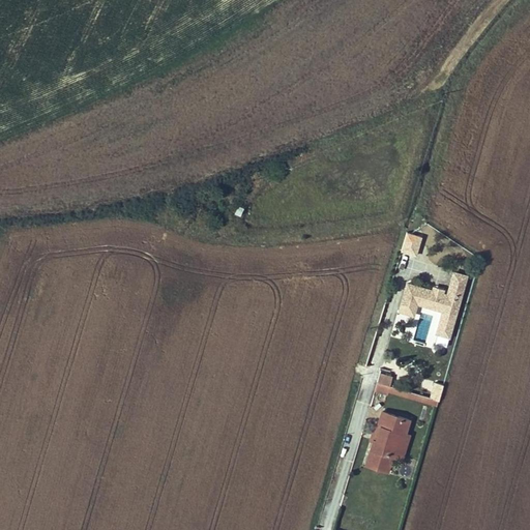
[(235,212),(240,214),(243,208),(238,205),(235,212)]
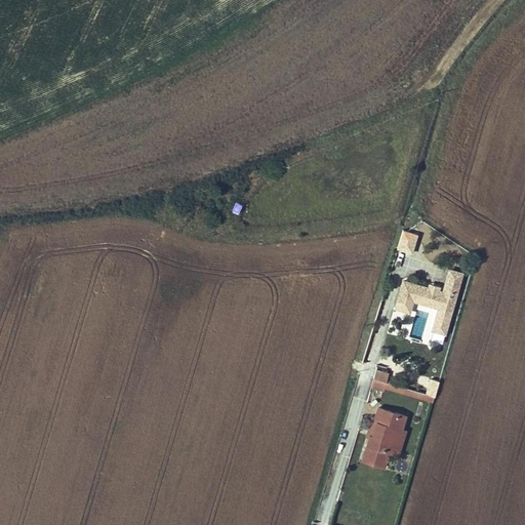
[(416,237),(404,234),(400,248),(412,252),(416,237)]
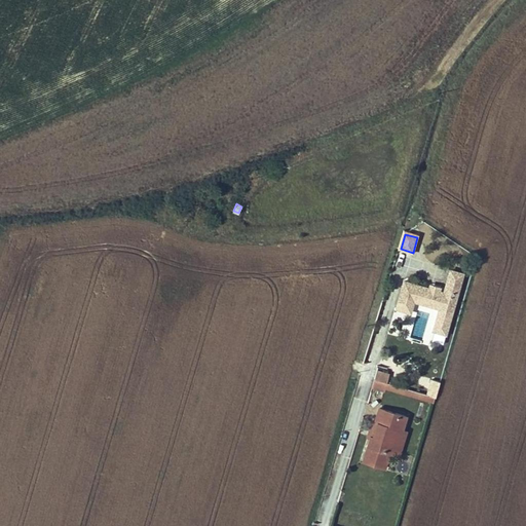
[(451,269),(448,277),(460,280),(463,273),(451,269)]
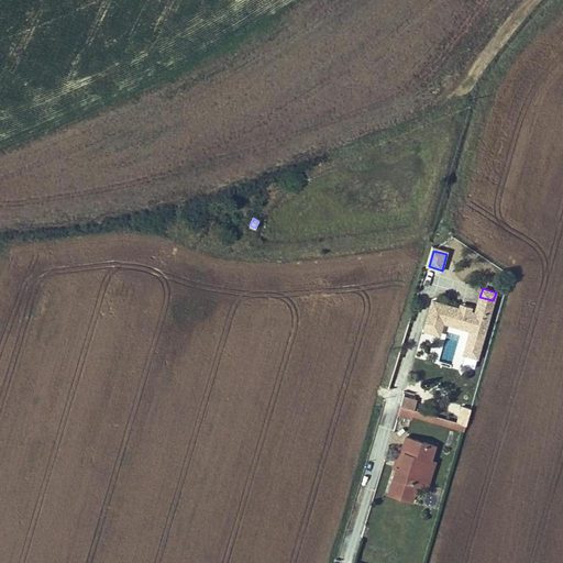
[(460,308),(433,300),(424,330),(440,333),(443,321),(471,330),(463,353),(476,356),(493,300),(479,297),(475,312),(471,311),(460,308)]
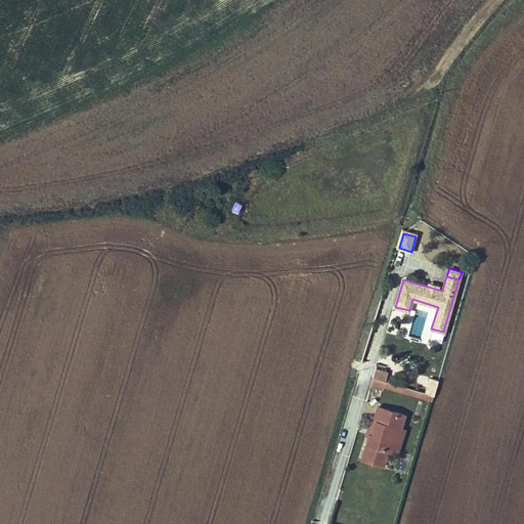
[(406,336),(424,337),(426,314),(413,314),(413,320),(407,320),(406,336)]
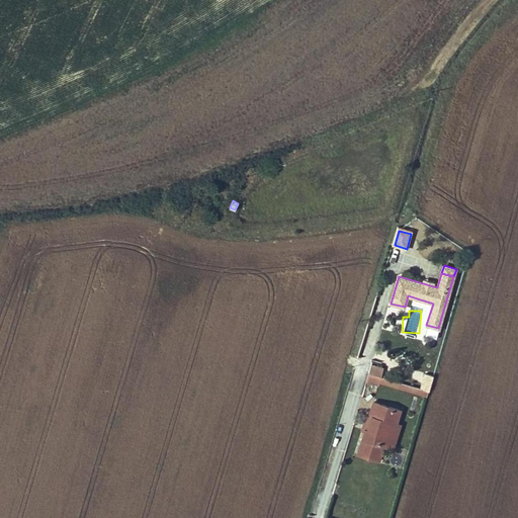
[(371,364),(368,373),(380,376),(383,367),(371,364)]
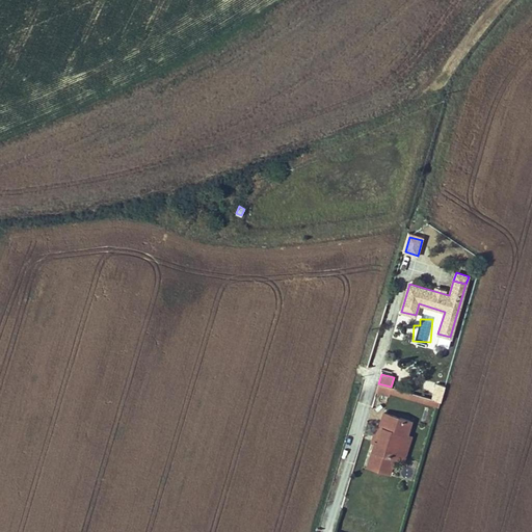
[(437,382),(432,399),(441,401),(446,384),(437,382)]
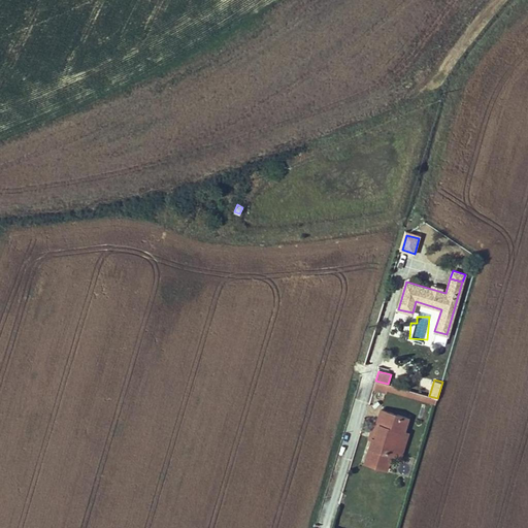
[(387,393),(388,389),(390,385),(388,384),(375,381),(373,389),(387,393)]
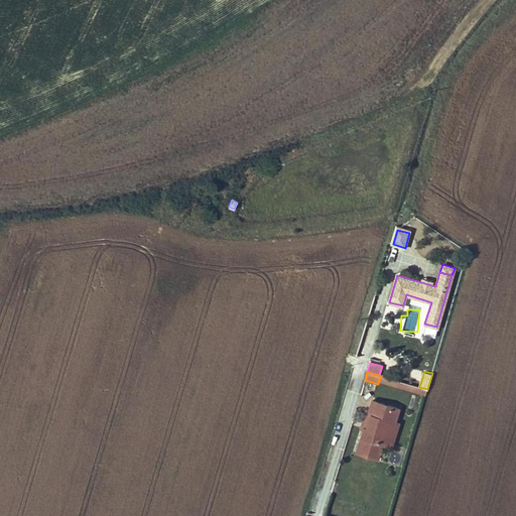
[(381,376),(379,380),(426,394),(427,389),(419,387),(381,376)]
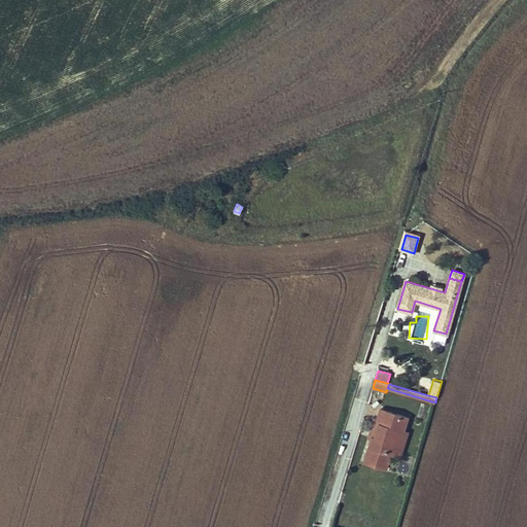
[(380,409),(376,423),(378,423),(375,437),(372,436),(364,462),(386,469),(391,455),(397,430),(402,431),(408,417),(380,409)]
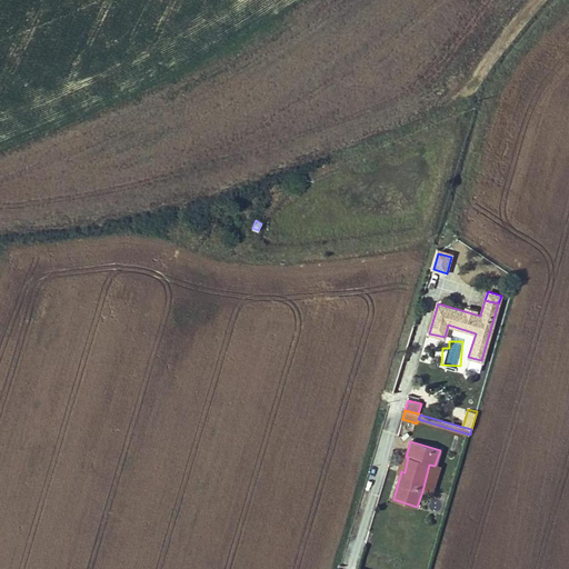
[(403,456),(399,471),(401,471),(405,472),(408,457),(406,457),(403,456)]
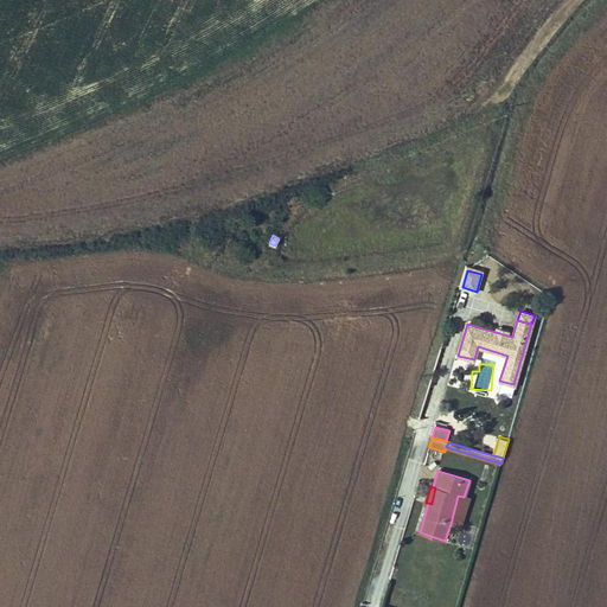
[(464,497),(458,496),(451,524),(461,526),(471,499),(464,497)]
